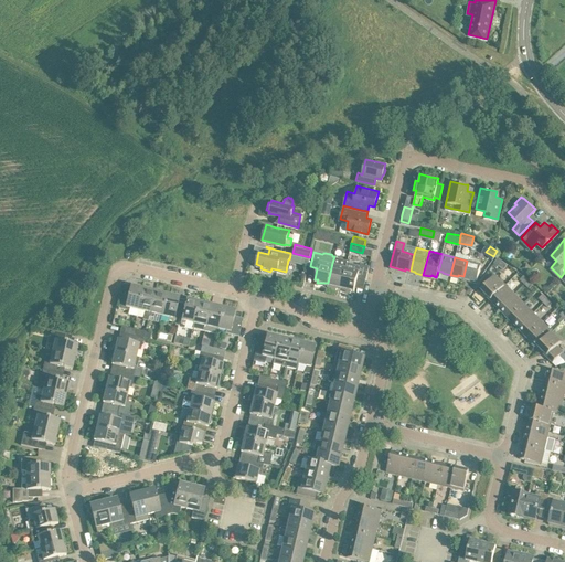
[(340,286),(350,290),(351,288),(354,288),(358,275),(366,277),(369,264),(360,262),(360,263),(347,261),(345,265),(340,285),(340,286)]
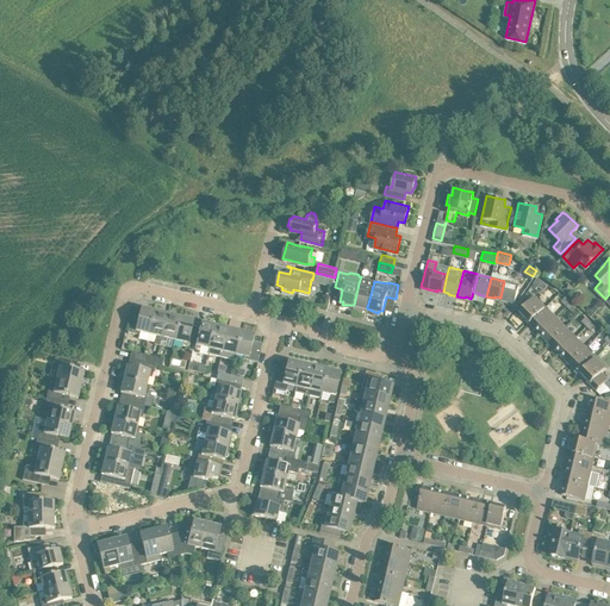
[(518,285),(504,281),(500,298),(505,300),(505,301),(514,304),(518,285)]
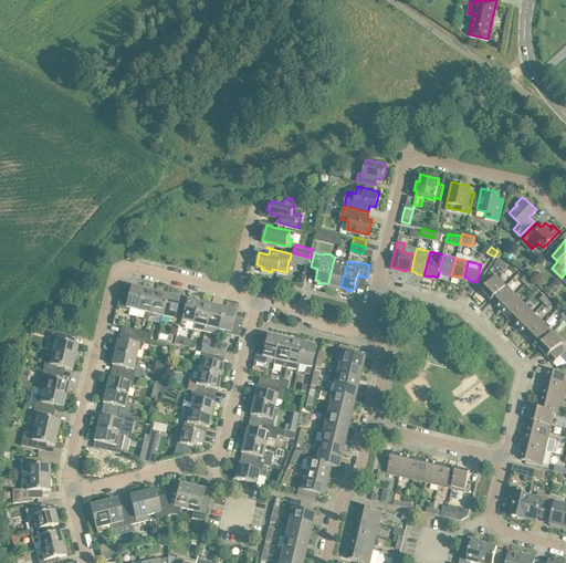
[(341,285),(346,266),(333,263),(328,283),(328,285),(336,289),(337,285),(341,285)]
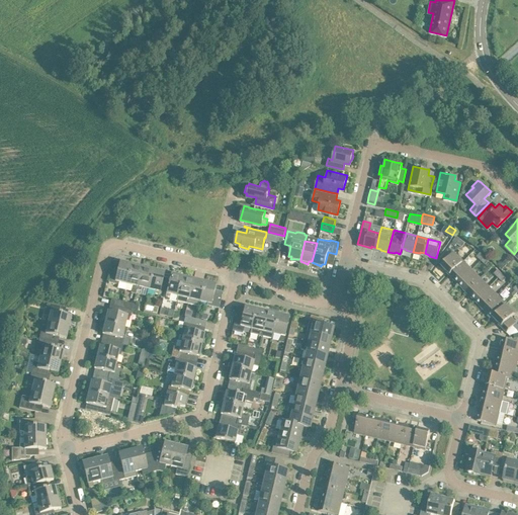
[(454,250),(448,256),(441,263),(449,272),(463,259),(454,250)]
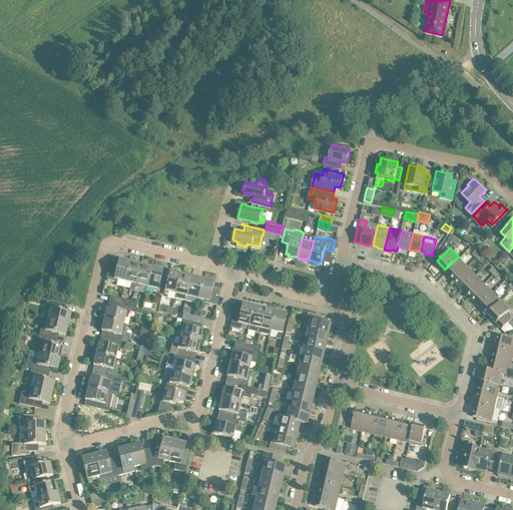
[(107,277),(117,280),(118,278),(125,279),(130,258),(122,256),(121,258),(118,257),(117,263),(111,261),(107,277)]
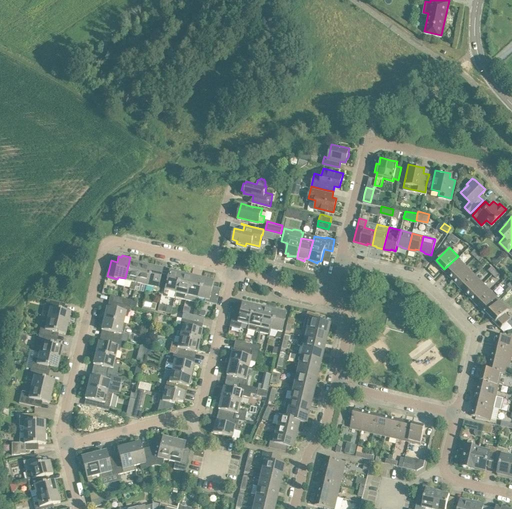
[(452,278),(466,264),(458,256),(444,269),(452,278)]
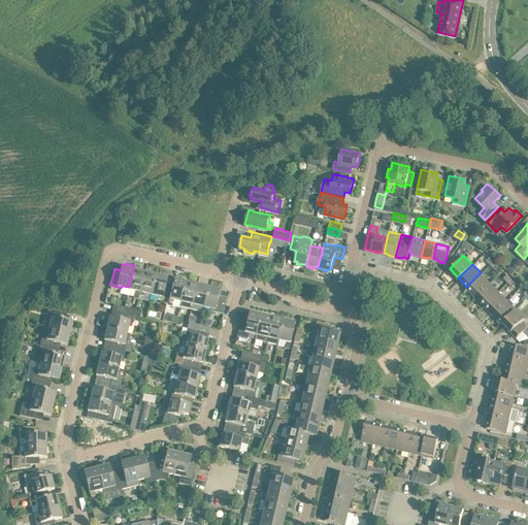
[(134,265),(129,287),(135,289),(133,296),(138,297),(139,293),(144,269),(141,268),(141,267),(134,265)]
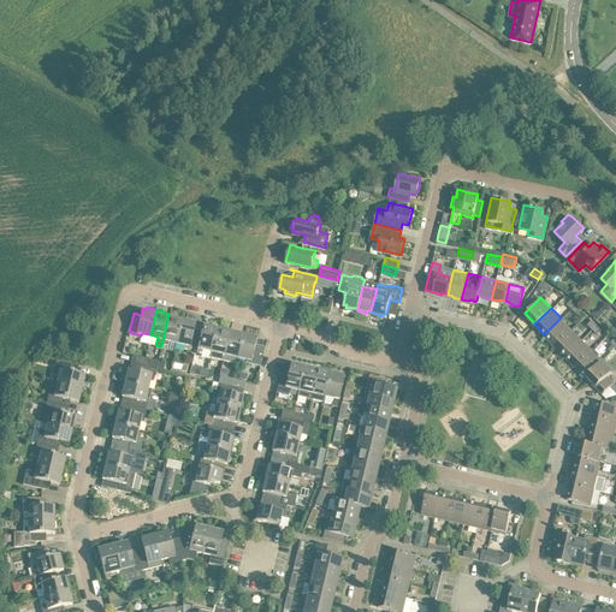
[(173,315),(169,314),(163,342),(167,343),(169,339),(177,340),(183,316),(173,314),(173,315)]
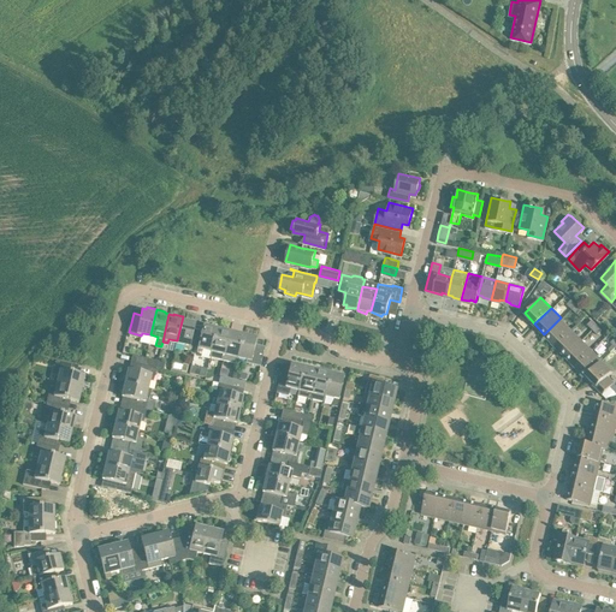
[(183,316),(177,340),(185,343),(184,346),(189,348),(196,321),(191,320),(193,318),(183,316)]
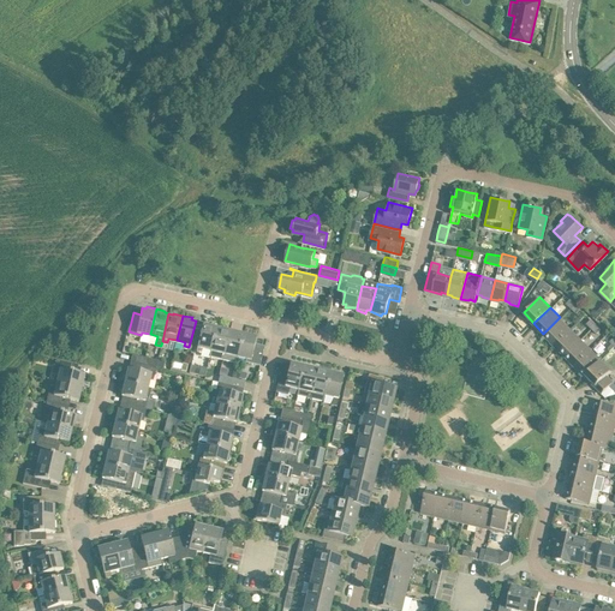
[(554,345),(571,328),(560,317),(543,334),(554,345)]
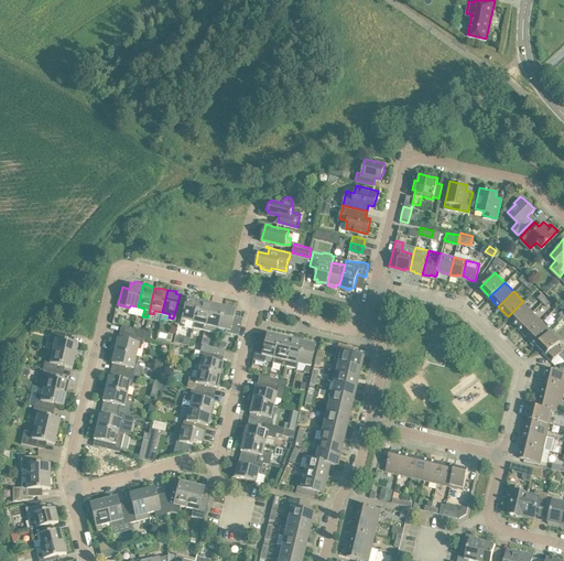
[(186,295),(183,306),(180,321),(185,321),(185,317),(194,320),(198,297),(190,294),(190,297),(186,295)]
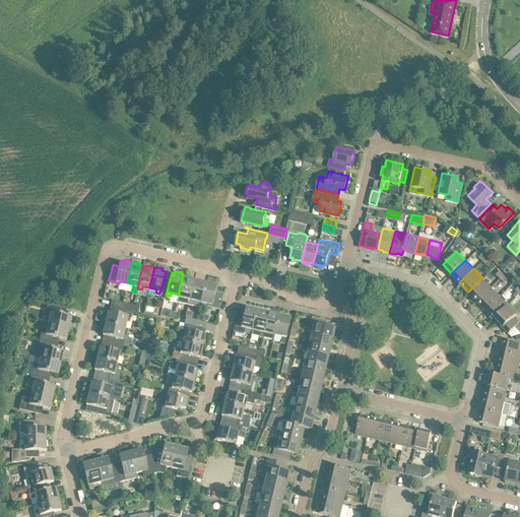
[(183,273),(179,295),(177,300),(188,302),(194,277),(190,276),(191,275),(183,273)]
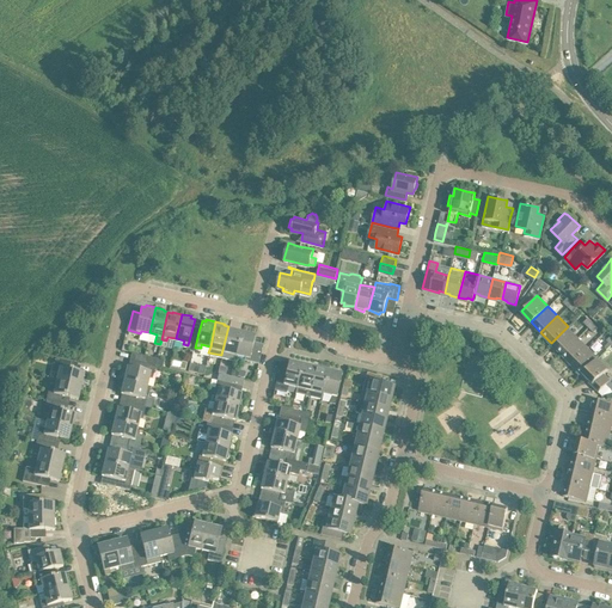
[(228,326),(221,355),(236,358),(237,354),(242,329),(233,326),(232,327),(228,326)]
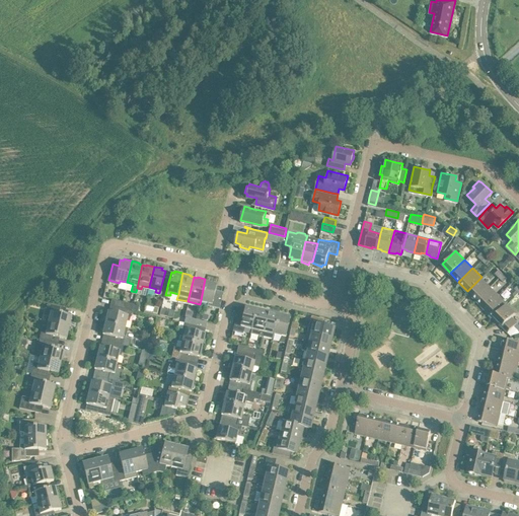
[(482,277),(467,291),(475,299),(490,285),(482,277)]
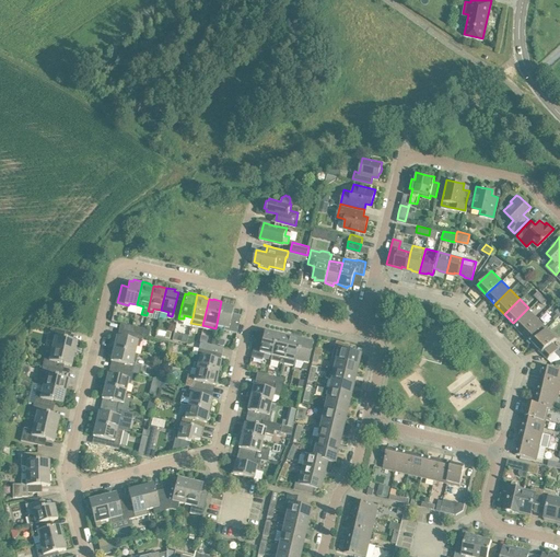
[(221,301),(217,324),(224,325),(223,328),(234,331),(238,313),(232,311),(233,305),(230,304),(230,302),(221,301)]
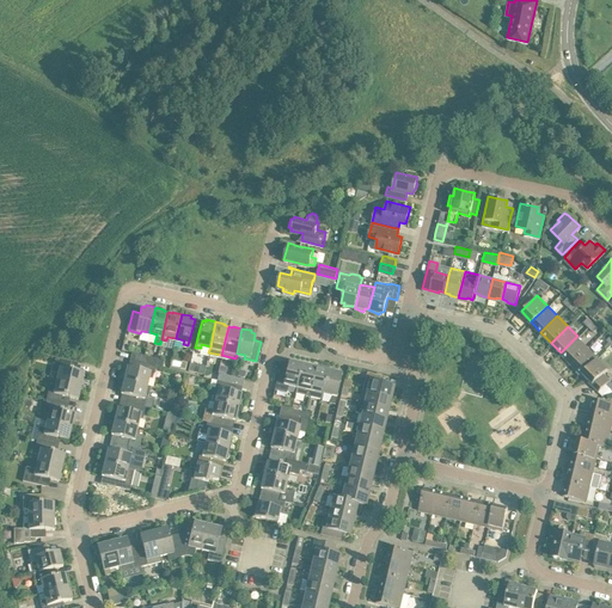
[(571,363),(588,347),(577,336),(561,352),(571,363)]
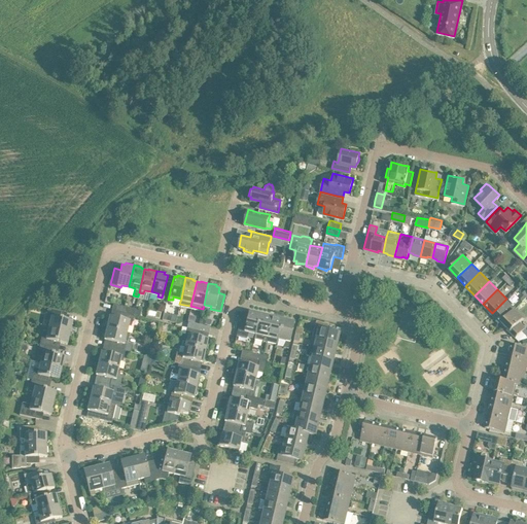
[(515,307),(506,299),(492,313),(501,321),(515,307)]
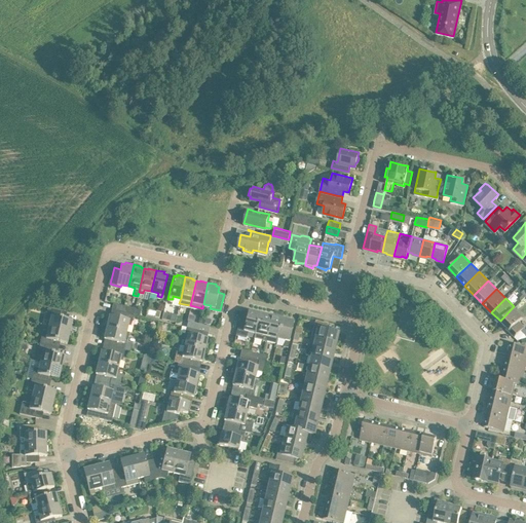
[(129,311),(130,305),(118,302),(117,308),(129,311)]
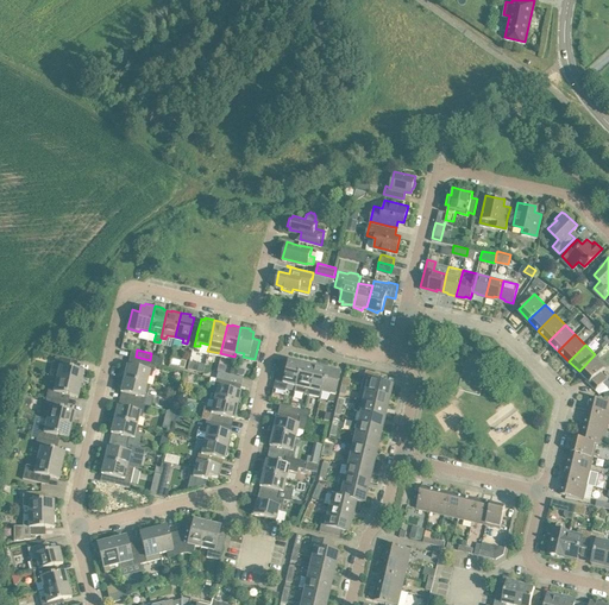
[(58,369),(56,376),(81,382),(83,369),(71,365),(74,358),(62,355),(56,353),(52,367),(58,369)]
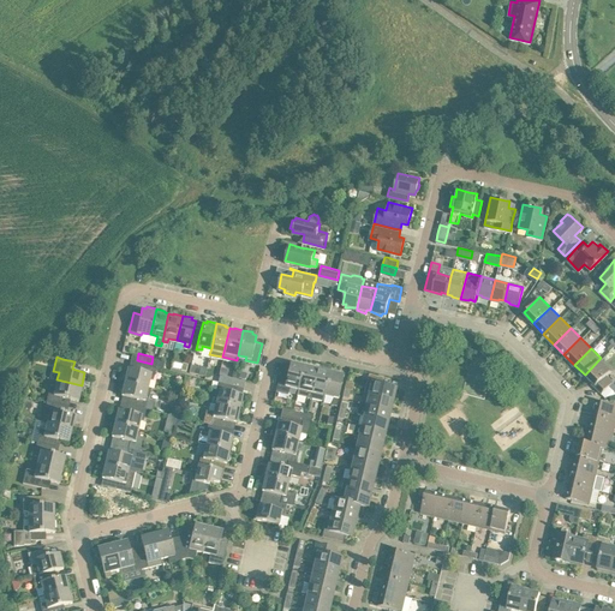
[(165,359),(153,357),(151,364),(156,365),(163,366),(165,359)]
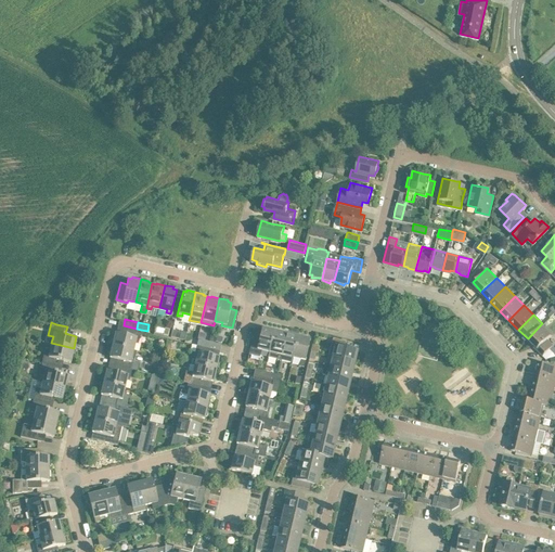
[(542,354),(551,346),(553,344),(547,337),(552,333),(542,323),(528,338),(537,347),(542,354)]
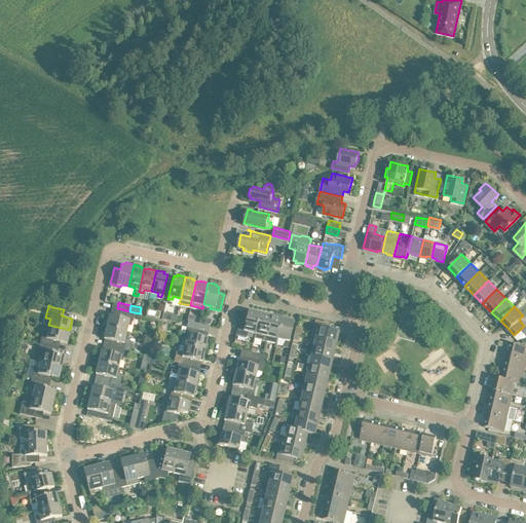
[(117,308),(116,308),(115,314),(109,313),(109,316),(107,316),(105,325),(126,330),(128,323),(130,323),(134,312),(129,311),(117,308)]
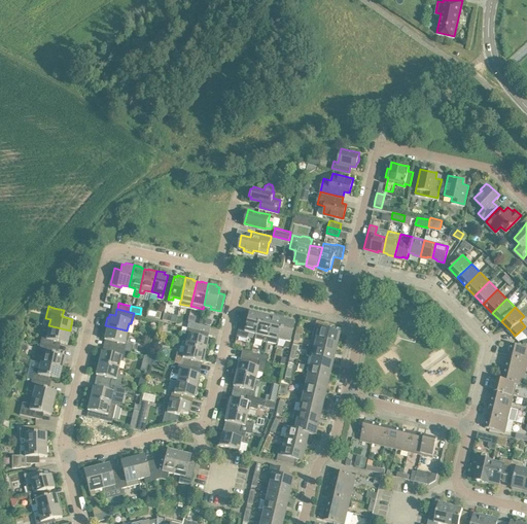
[(236,334),(246,336),(247,337),(248,330),(255,332),(260,310),(252,309),(252,310),(248,309),(247,315),(241,313),(236,334)]
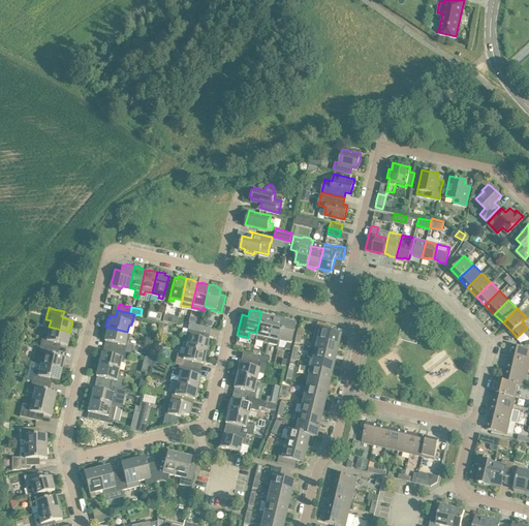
[(261,311),(256,333),(255,338),(267,341),(267,339),(273,315),(269,315),(270,313),(261,311)]
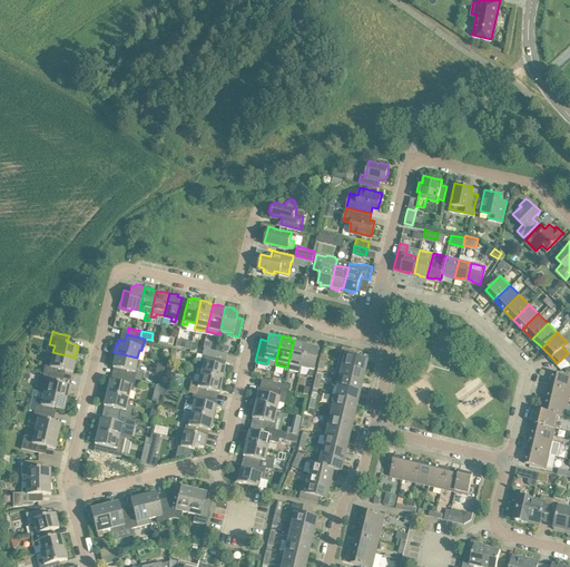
[(297,341),(294,340),(287,365),(292,367),(293,363),(301,365),(306,342),(297,340),(297,341)]
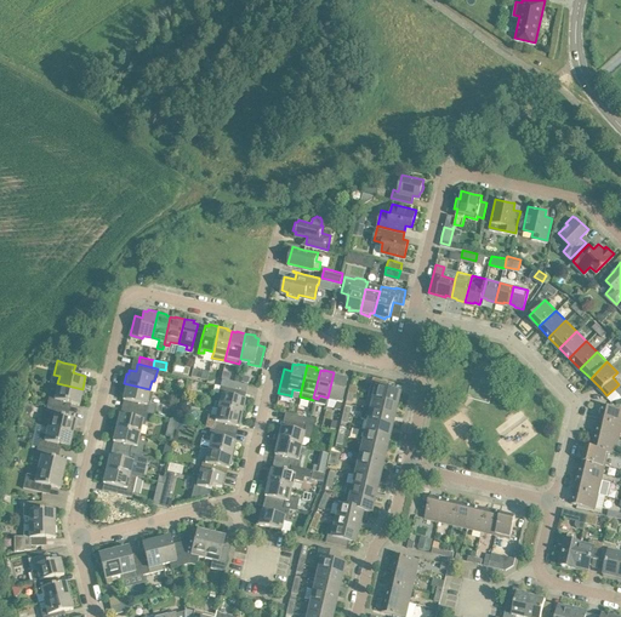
[(334,372),(328,398),(336,399),(335,406),(340,407),(347,377),(343,376),(343,375),(334,372)]
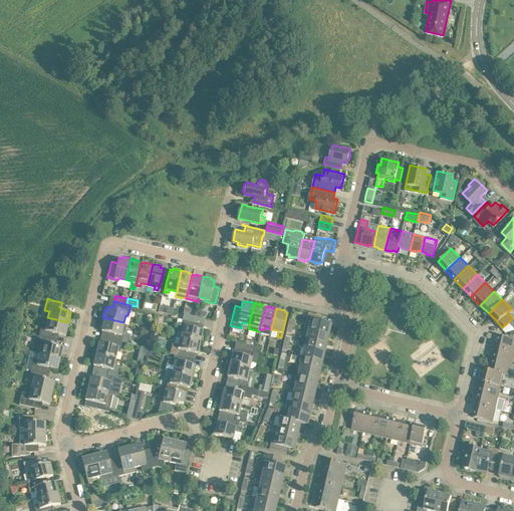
[(304,326),(327,331),(330,322),(319,319),(320,313),(308,311),(304,326)]
